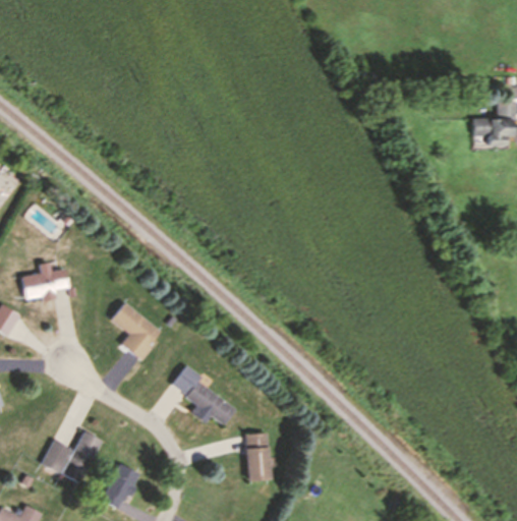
[(499,102),(499,118),(475,118),(475,138),(490,138),(490,147),(509,147),(509,135),(516,135),(516,102),(499,102)]
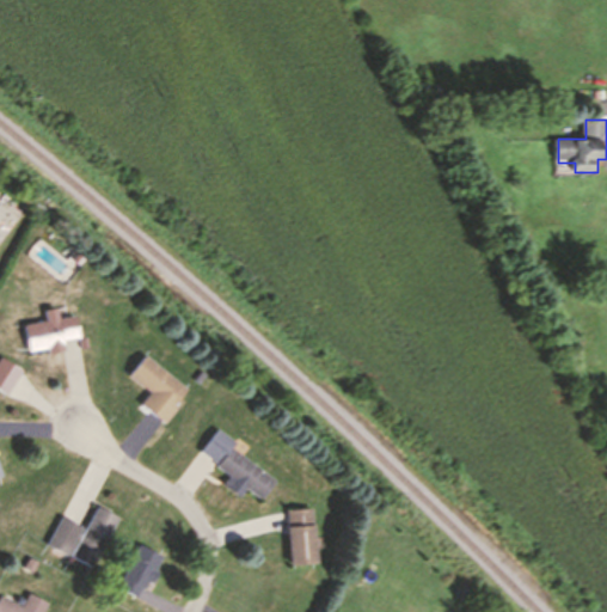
[(77,259),(83,252),(89,258),(83,264),(77,259)]
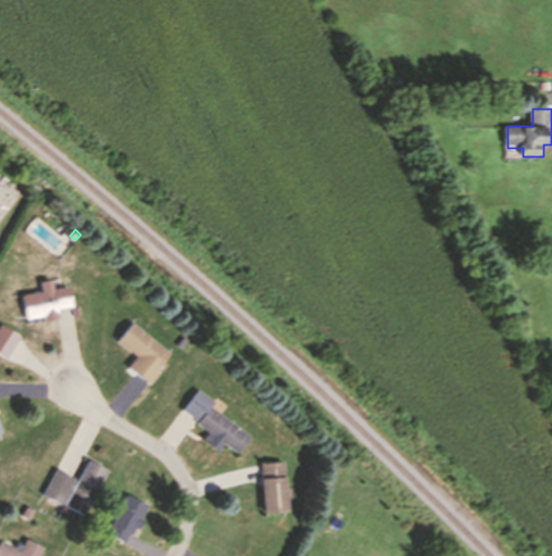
[(27,319),(24,294),(45,292),(44,282),(53,281),(54,290),(70,288),(72,306),(57,308),(58,320),(46,321),(45,317),(27,319)]
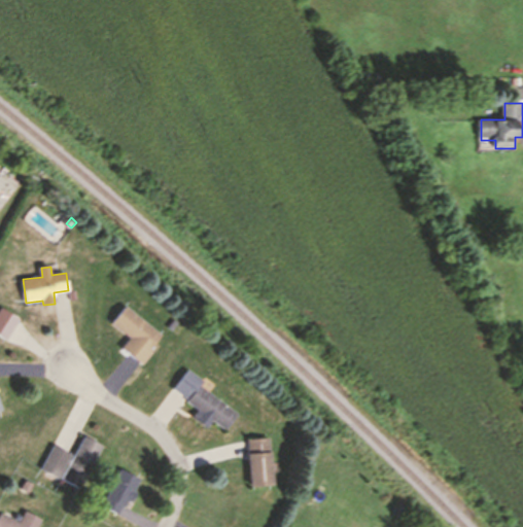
[(70,292),(71,301),(78,300),(77,291),(70,292)]
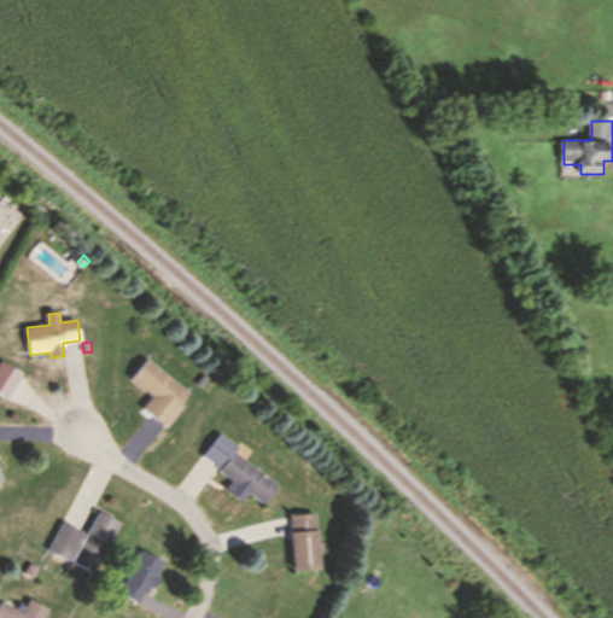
[(145,408),(155,396),(133,379),(150,359),(190,391),(175,408),(180,412),(169,426),(145,408)]
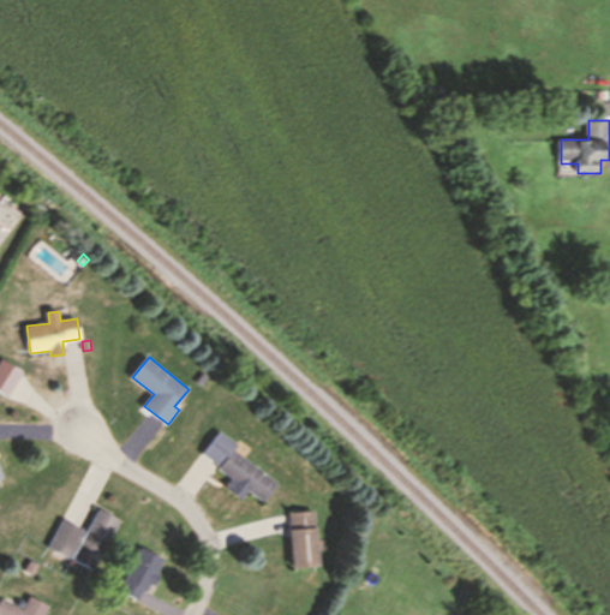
[(3,358),(0,362),(0,390),(9,396),(24,372),(3,358)]
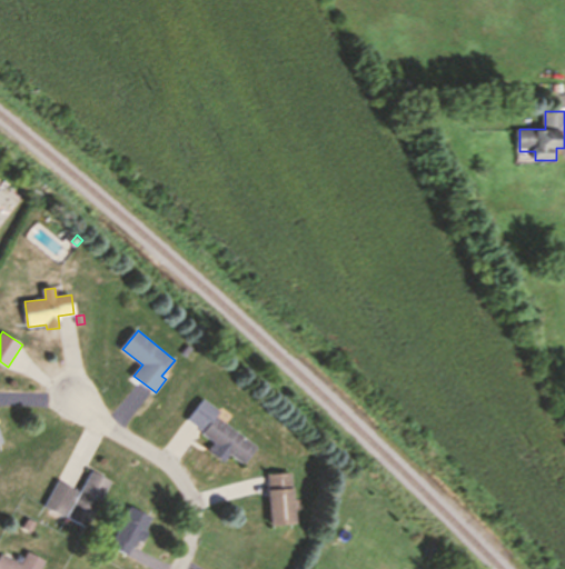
[(182,352),(189,345),(194,348),(188,356),(182,352)]
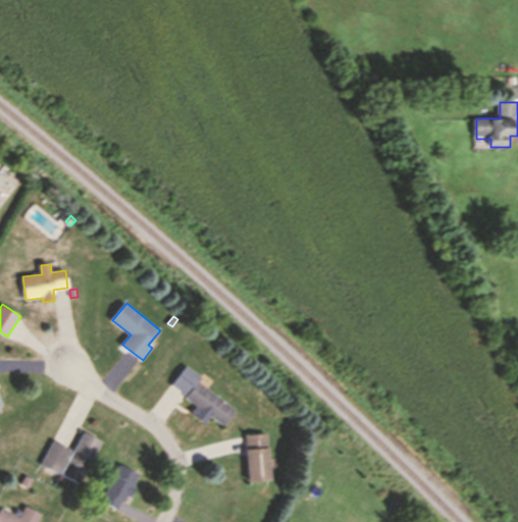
[(187,364),(171,383),(199,404),(192,413),(204,422),(210,414),(223,424),(236,410),(201,382),(204,377),(187,364)]
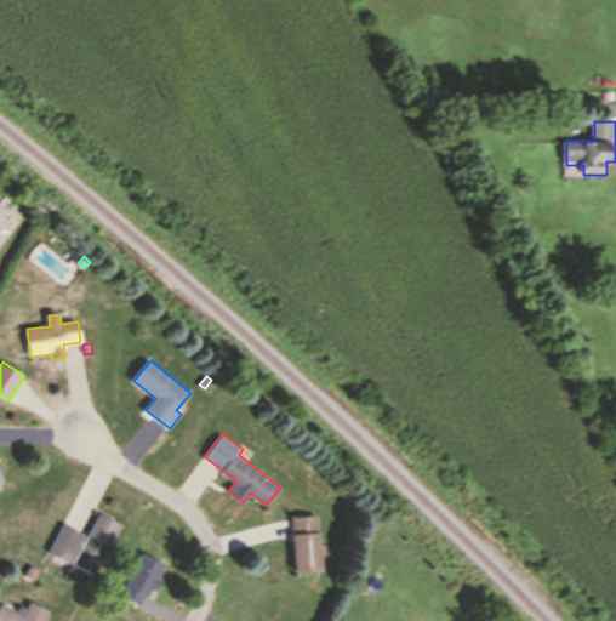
[(74,563),(101,514),(121,525),(93,574),(74,563)]
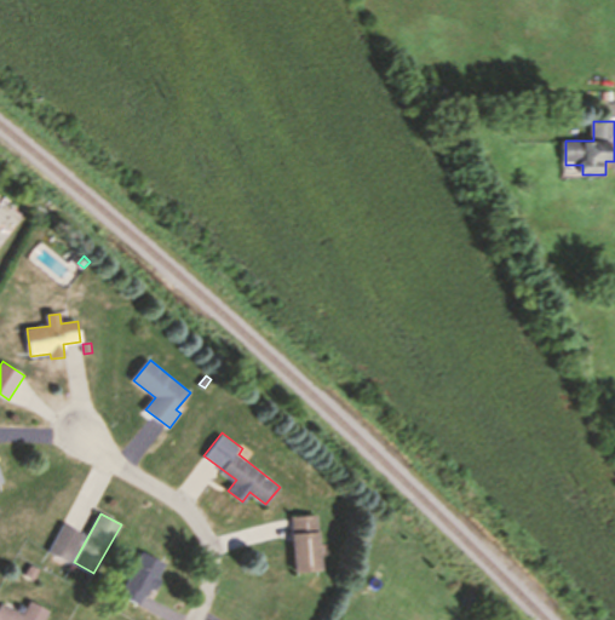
[(292,517),(295,572),(322,570),(319,516),(292,517)]
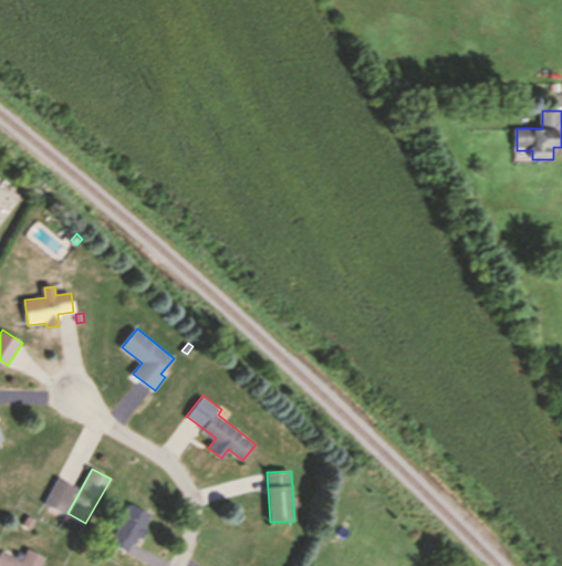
[(58,478),(76,488),(62,514),(43,503),(58,478)]
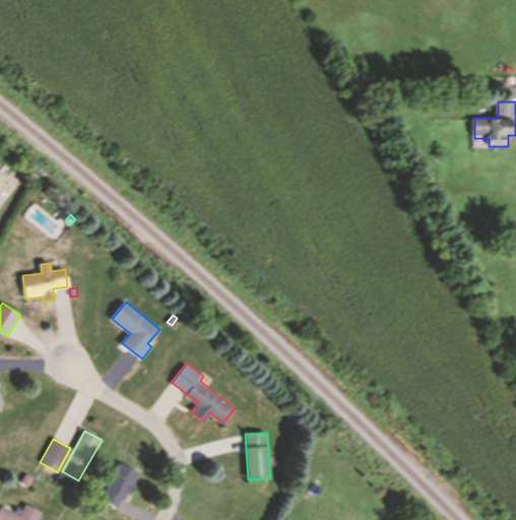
[(102,498),(120,462),(139,472),(132,484),(135,486),(131,495),(127,493),(119,507),(102,498)]
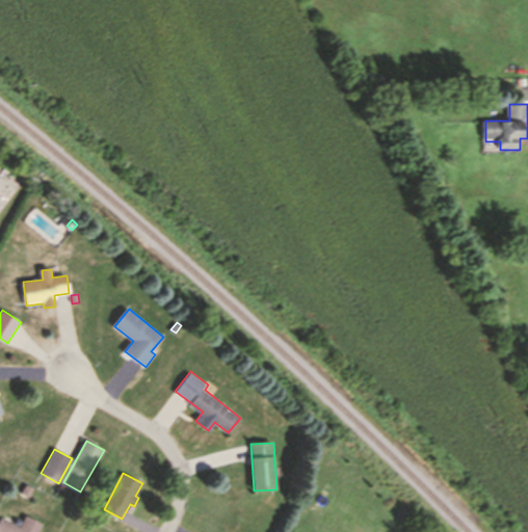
[(0,531),(0,521),(1,519),(19,528),(25,515),(43,525),(38,531),(0,531)]
